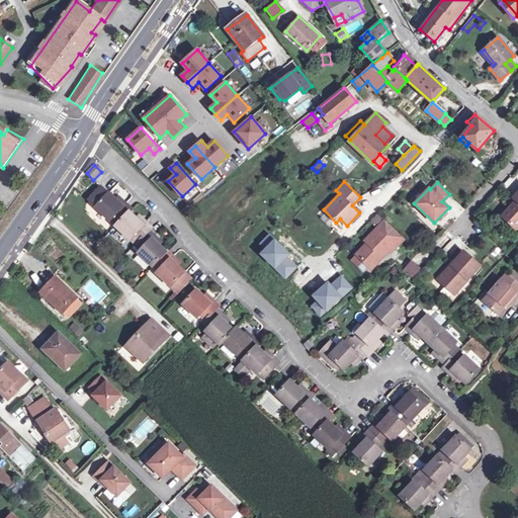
[(126,203),(123,206),(116,200),(109,192),(108,193),(101,187),(88,201),(95,207),(110,222),(112,219),(118,224),(130,211),(133,209),(126,203)]
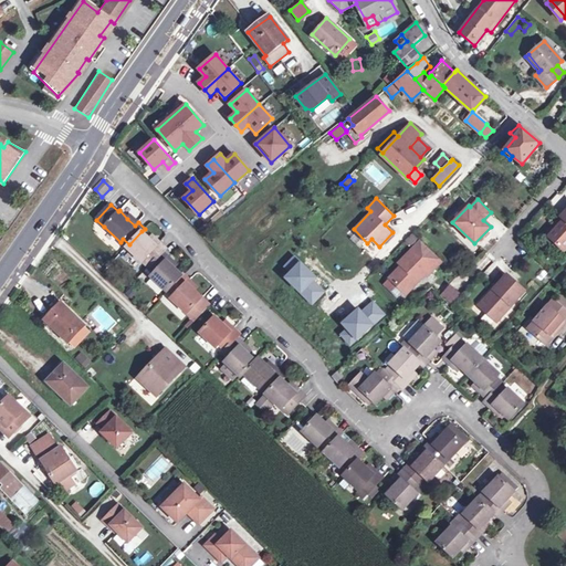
[(564,219),(548,237),(563,250),(565,247),(565,209),(561,217),(564,219)]
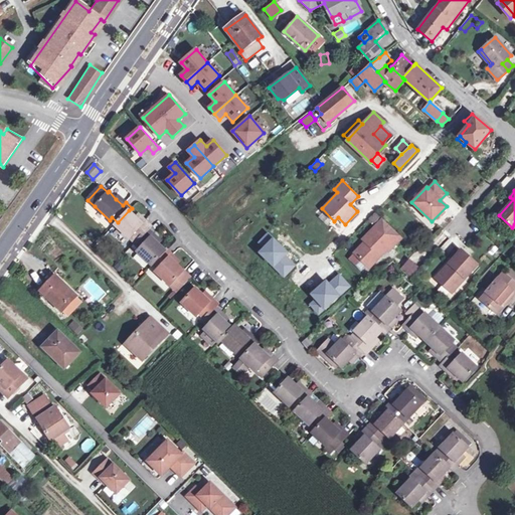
[(123,205),(126,202),(119,196),(116,199),(123,205)]
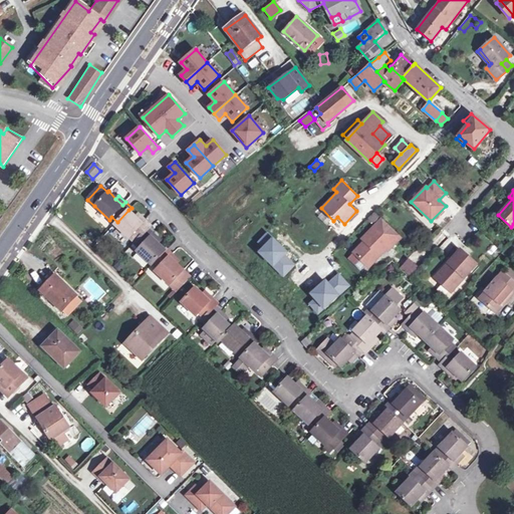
[(143,223),(136,217),(129,210),(117,222),(114,225),(130,239),(133,236),(138,241),(148,229),(151,226),(145,220),(143,223)]
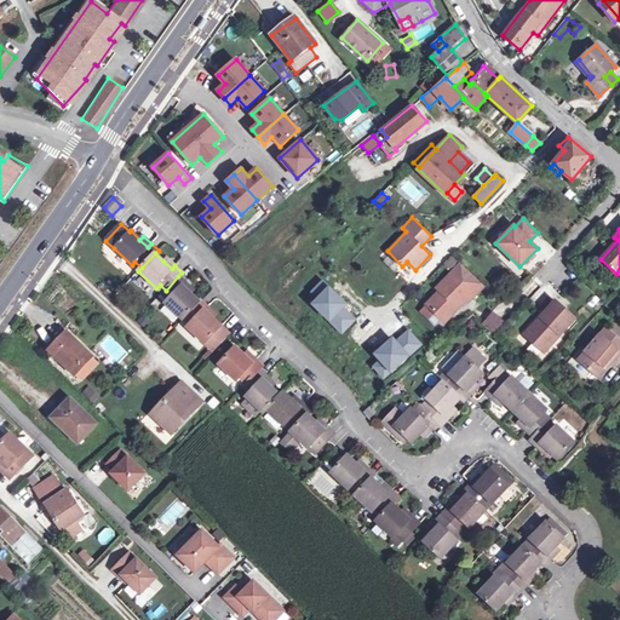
[(449,270),(458,263),(452,256),(443,263),(449,270)]
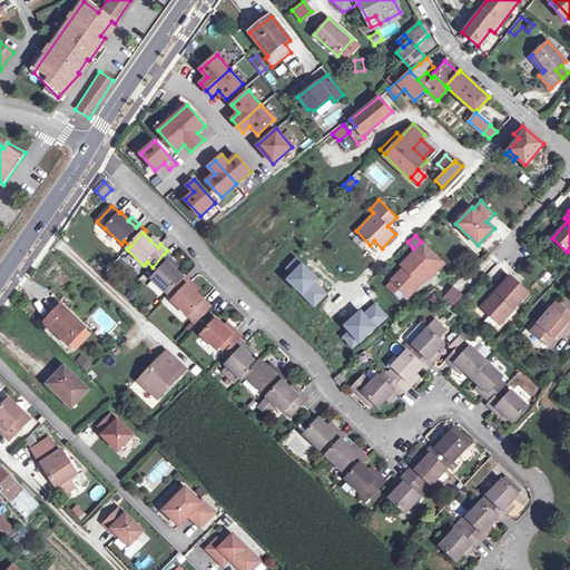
[(158,247),(160,244),(154,237),(150,241),(158,247)]
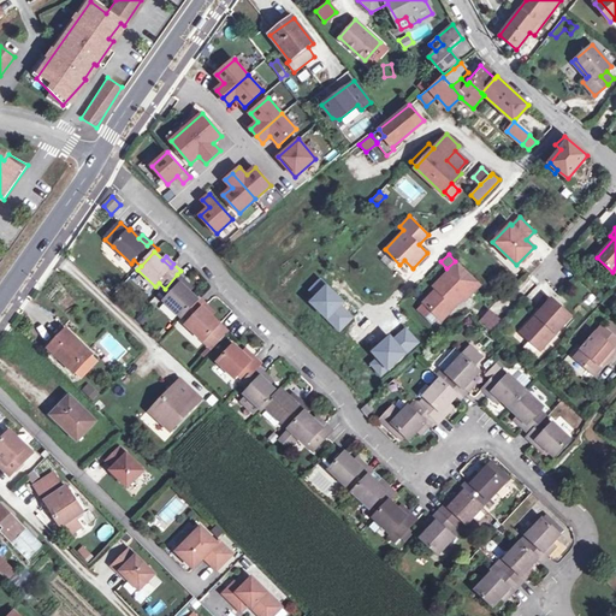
[(436,289),(424,302),(425,303),(437,315),(442,320),(462,298),(465,301),(481,284),(457,261),(433,286),(436,289)]
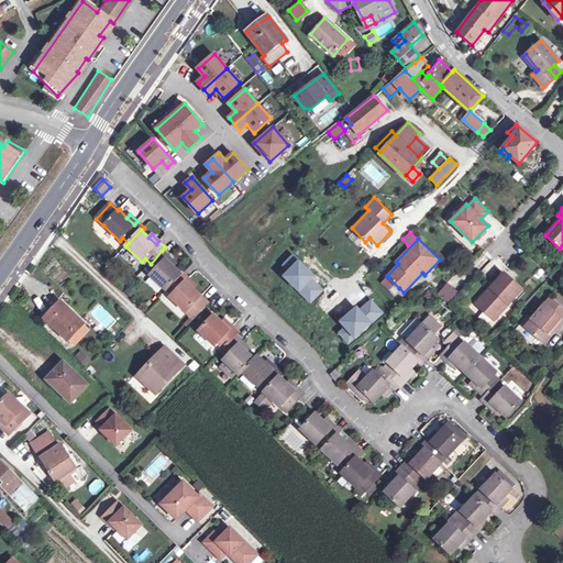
[(173,266),(165,260),(168,256),(162,251),(151,264),(147,267),(153,273),(151,276),(165,290),(167,288),(180,274),(173,266)]
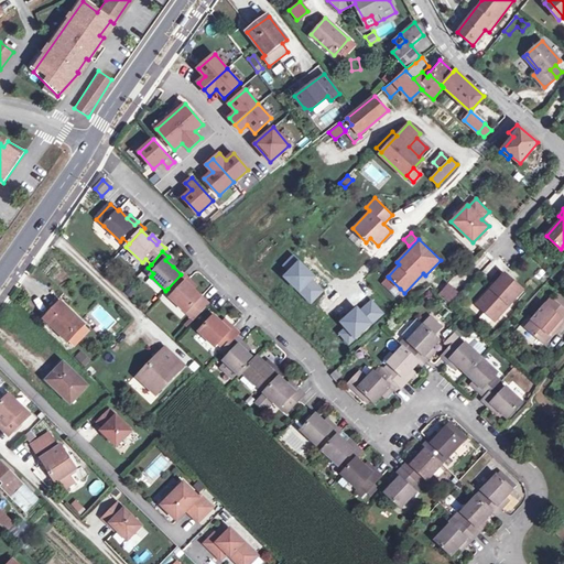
[(176,263),(169,257),(165,260),(173,267),(176,263)]
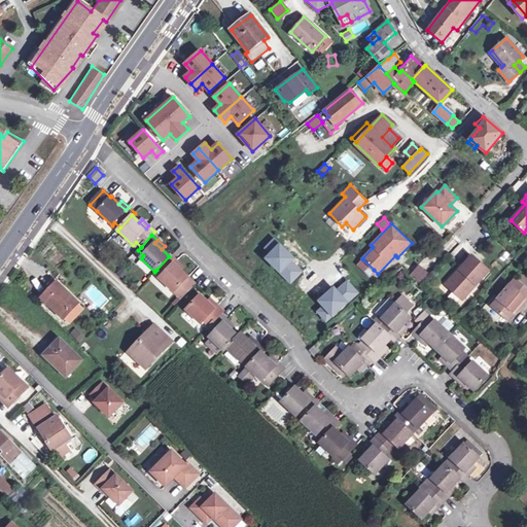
[(180,270),(174,264),(176,260),(170,255),(169,256),(156,270),(162,275),(159,278),(174,292),(181,300),(196,284),(187,277),(180,270)]
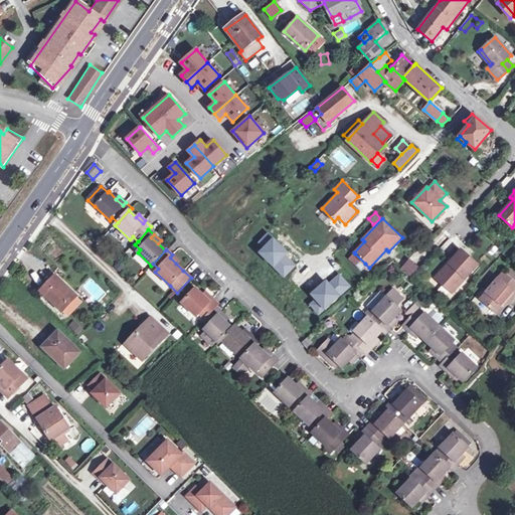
[(451,265),(438,280),(452,293),(477,264),(461,249),(449,264),(451,265)]
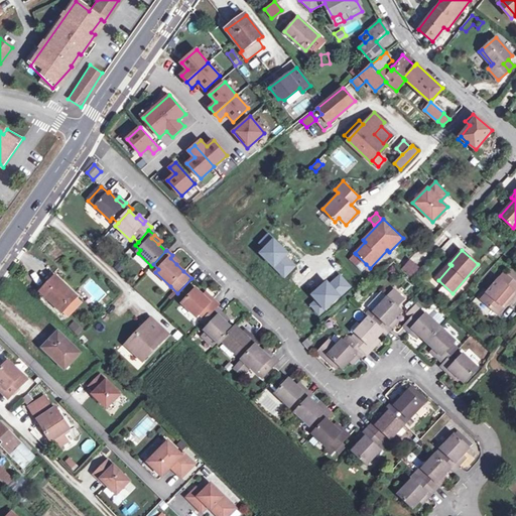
[(356,254),(351,259),(361,269),(366,264),(356,254)]
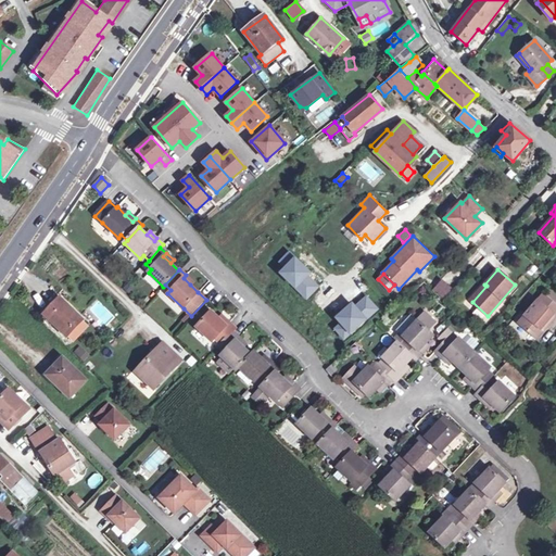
[(193,281),(186,275),(184,278),(190,285),(193,281)]
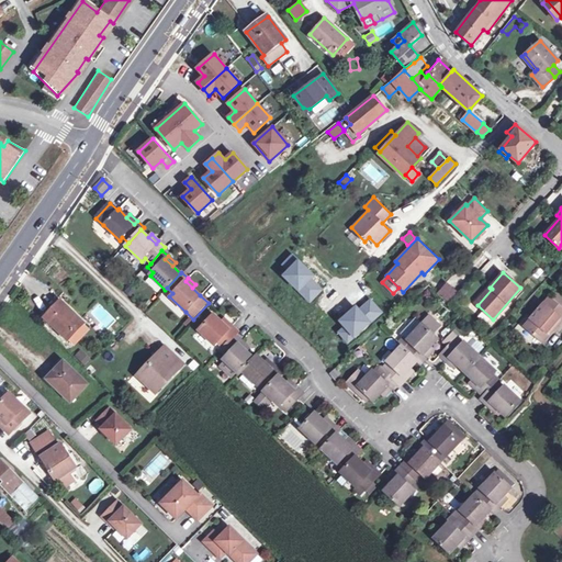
[(447,284),(439,293),(450,302),(458,294),(447,284)]
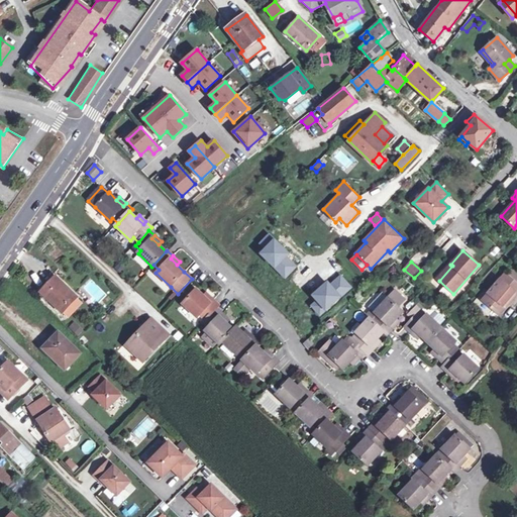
[(452,266),(450,265),(437,279),(439,281),(452,266)]
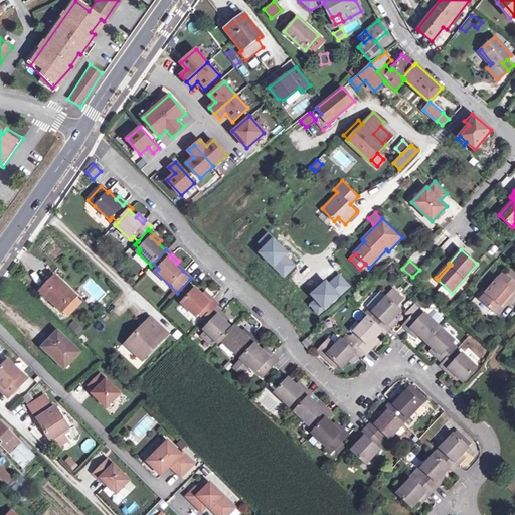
[(514,281),(514,276),(509,271),(506,275),(514,281)]
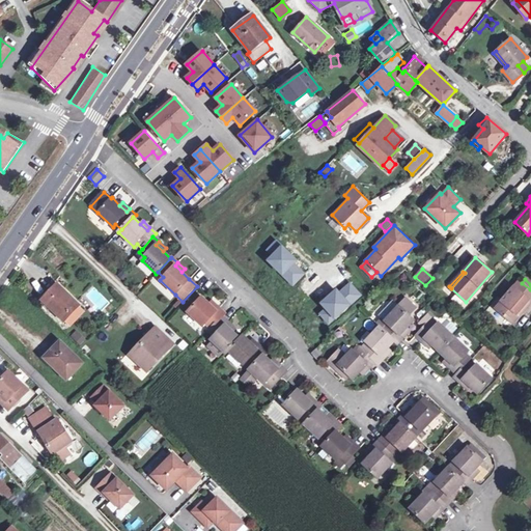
[(36,280),(31,283),(37,294),(43,290),(36,280)]
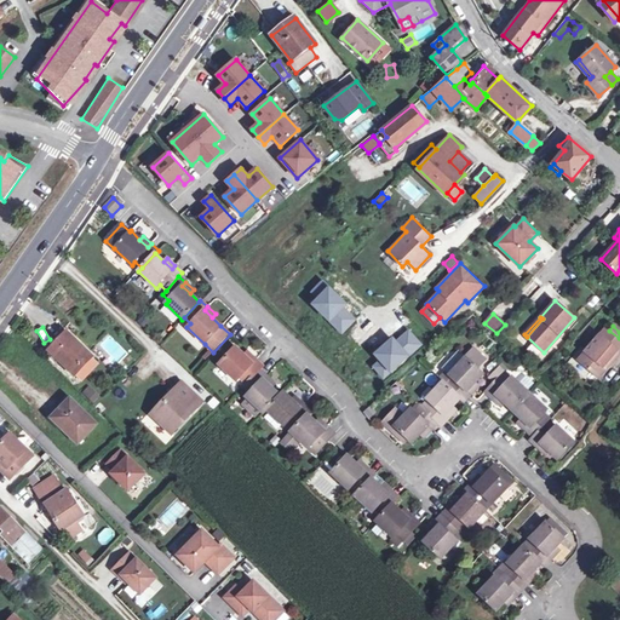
[(619,354),(619,338),(609,331),(607,327),(578,361),(598,378),(619,352),(619,354)]
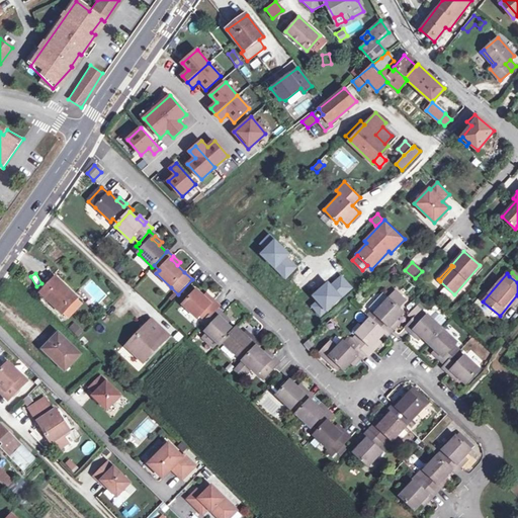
[(40,292),(62,314),(63,313),(76,299),(77,298),(66,287),(65,289),(54,279),(40,292)]
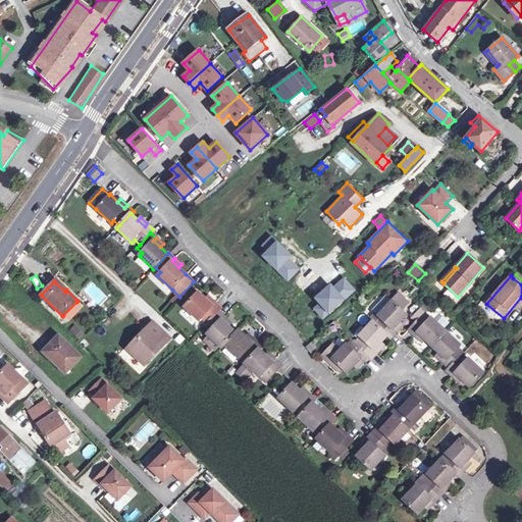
[(202,318),(207,323),(220,310),(221,308),(215,303),(212,306),(206,300),(198,292),(184,307),(199,321),(202,318)]
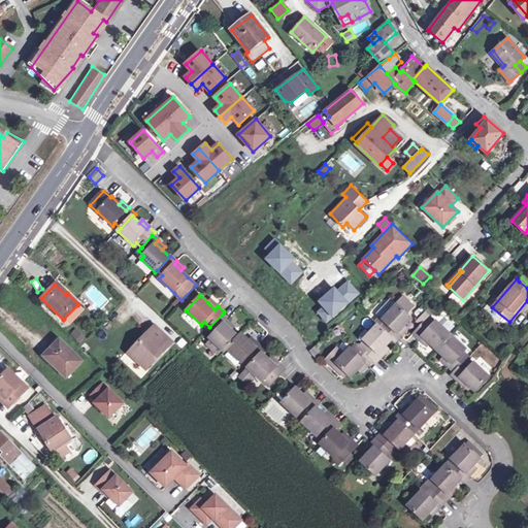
[(398,333),(404,326),(411,319),(406,314),(413,306),(403,297),(396,304),(383,320),(380,317),(373,323),(376,325),(380,328),(395,342),(401,336),(398,333)]
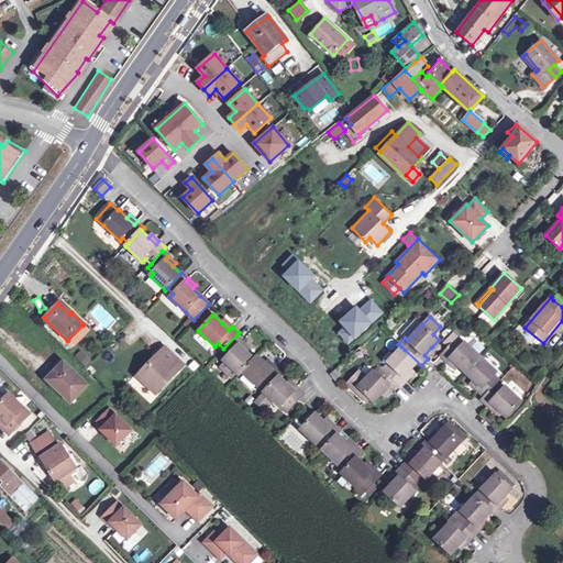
[(405,338),(408,341),(422,324),(416,319),(401,334),(405,338)]
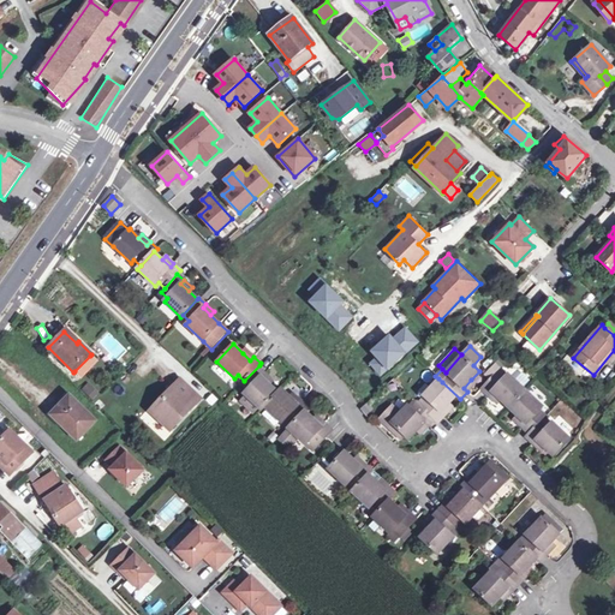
[(250,360),(254,357),(246,350),(243,353),(250,360)]
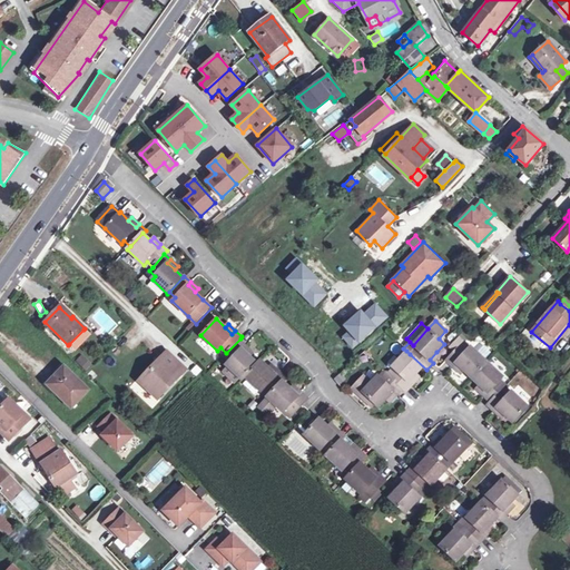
[(69,344),(75,350),(89,334),(84,330),(69,344)]
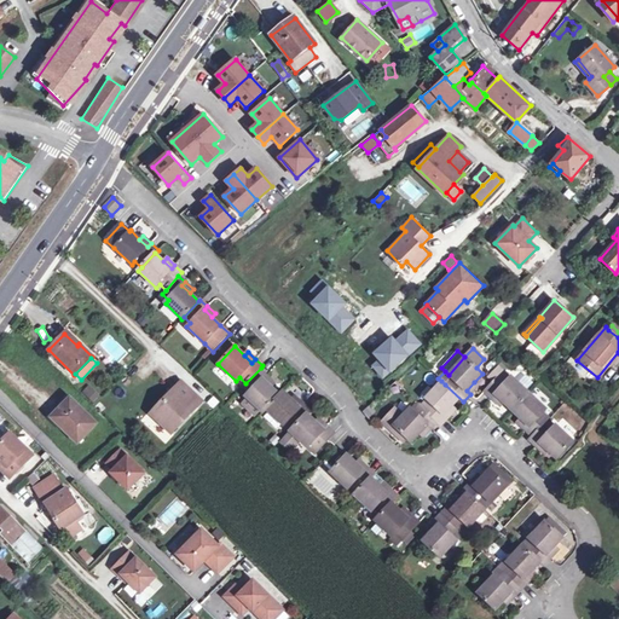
[(493,382),(504,371),(498,365),(487,376),(493,382)]
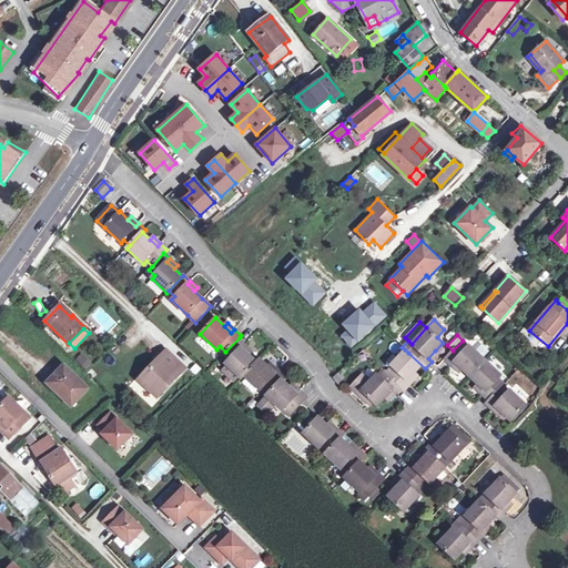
[(250,353),(242,346),(245,343),(240,337),(225,352),(224,353),(230,358),(226,362),(229,363),(241,375),(243,376),(244,375),(257,361),(250,353)]
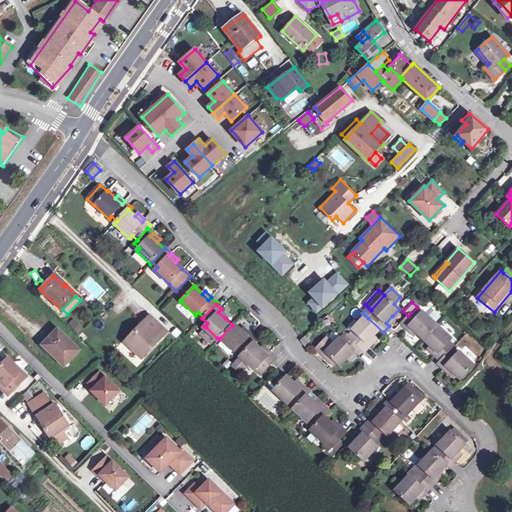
[(422,311),(417,307),(408,316),(401,324),(407,329),(409,326),(416,333),(423,340),(437,325),(422,311)]
